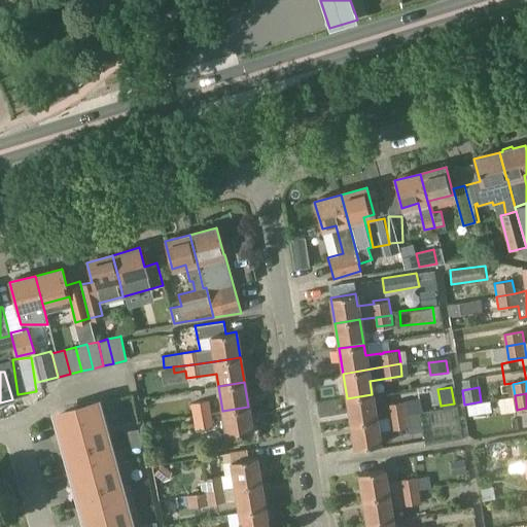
[(372,394),(347,398),(351,423),(376,419),(372,394)]
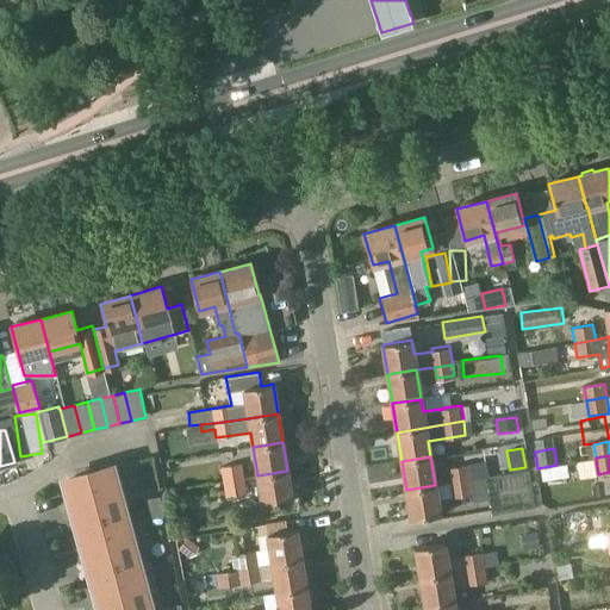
[(221,466),(223,481),(246,478),(243,462),(221,466)]
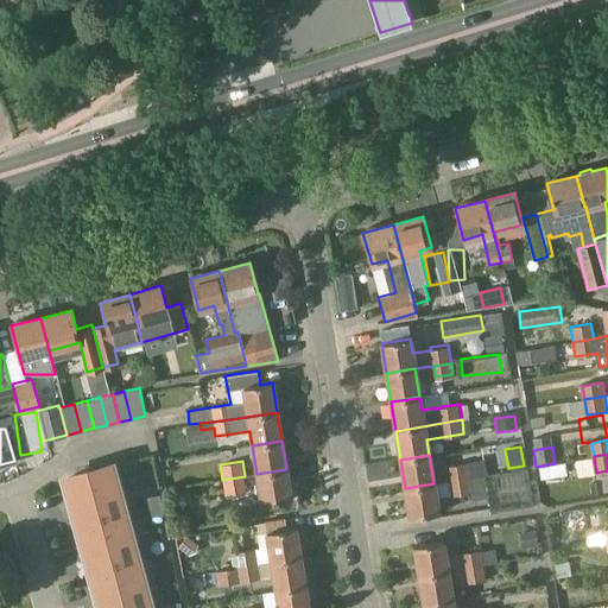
[(466,462),(448,464),(450,481),(468,479),(466,462)]
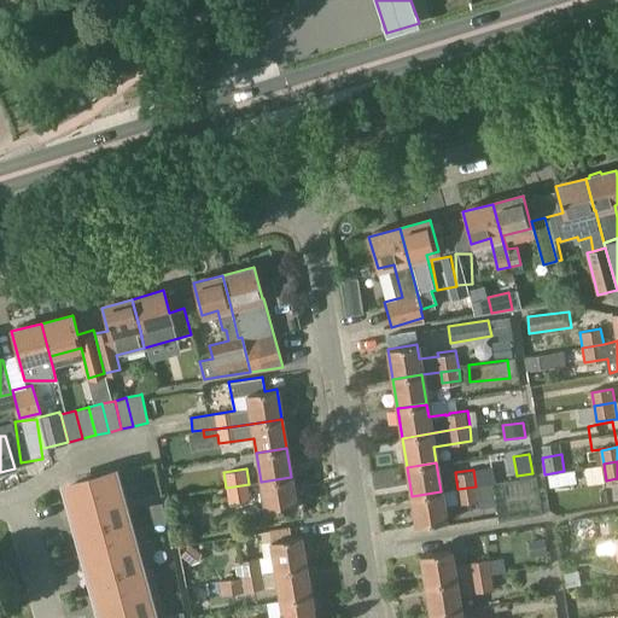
[(112,474),(68,487),(81,535),(94,583),(103,617),(151,617),(139,570),(126,523),(112,474)]
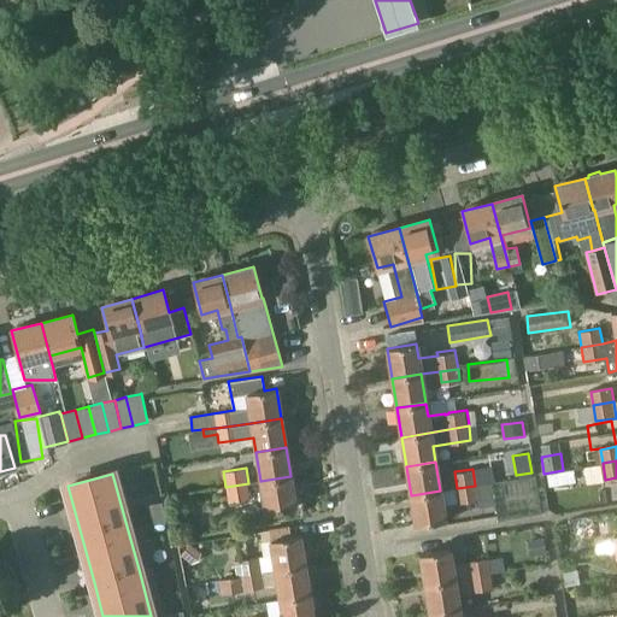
[(248,483),(225,487),(228,503),(250,499),(250,498),(263,497),(265,511),(295,506),(291,476),(260,481),(248,483)]
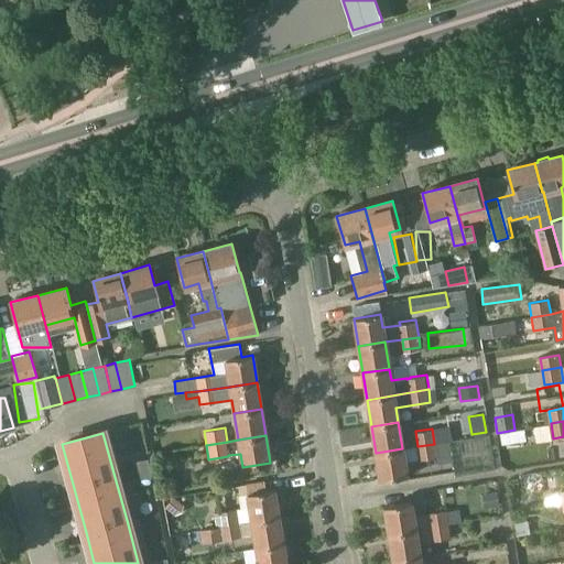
[(436,456),(432,457),(433,465),(451,462),(447,442),(434,444),(436,456)]
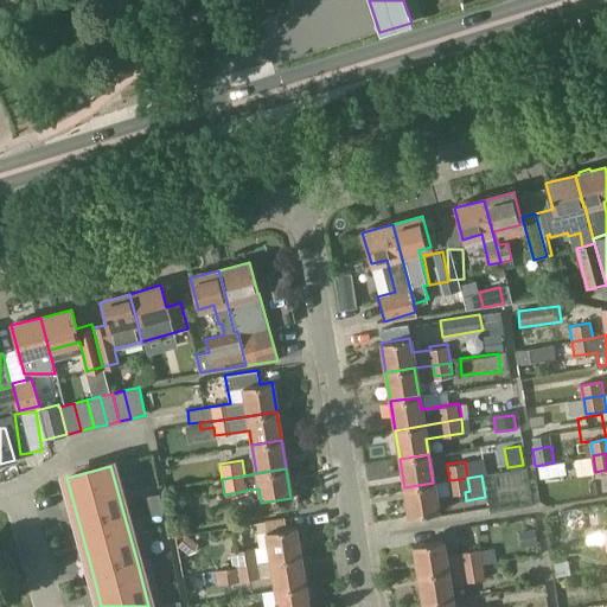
[(467,478),(449,480),(452,494),(470,491),(467,478)]
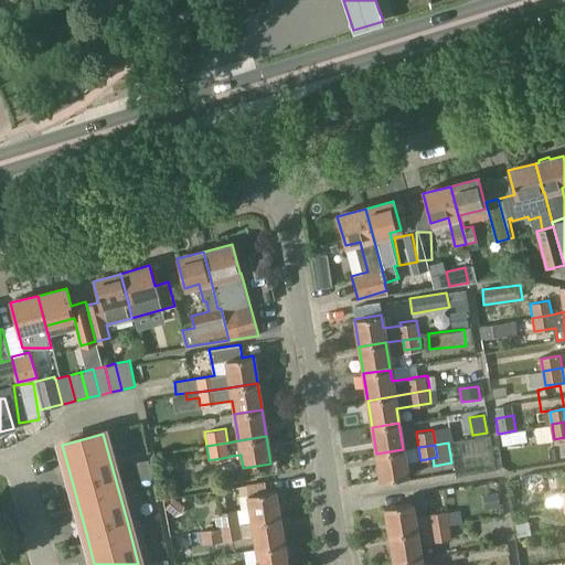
[(381,481),(407,477),(403,449),(376,454),(381,481)]
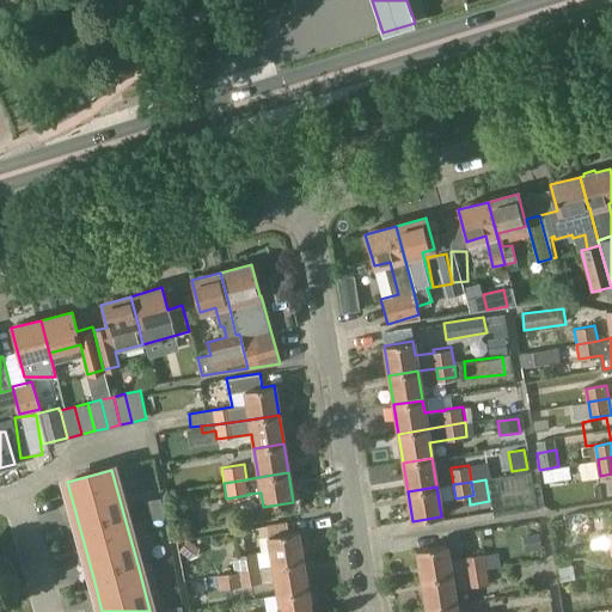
[(163,508),(160,497),(147,500),(150,510),(163,508)]
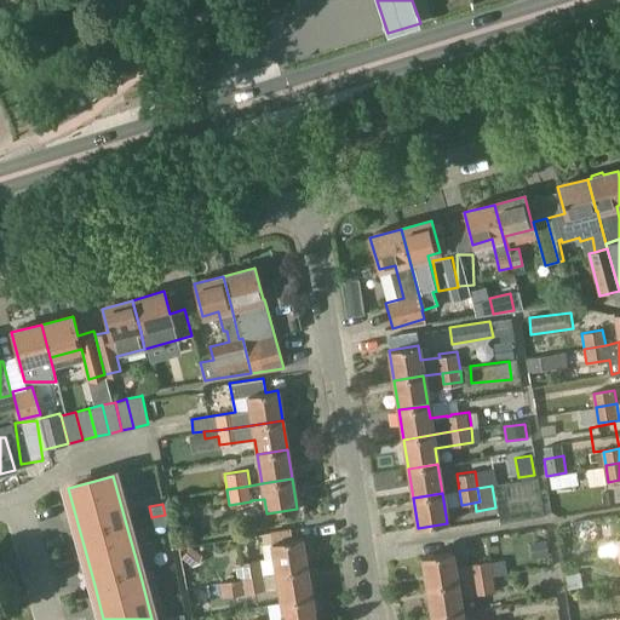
[(166,526),(165,515),(151,517),(154,528),(166,526)]
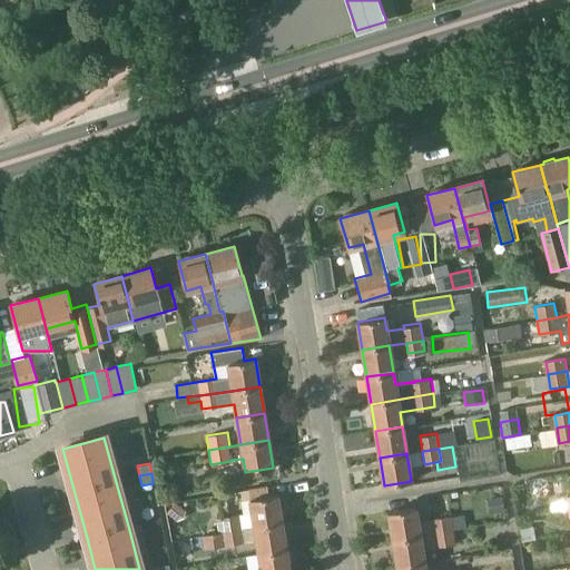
[(254,526),(282,521),(277,493),(249,499),(252,512),(219,518),(222,531),(242,528),(254,526)]
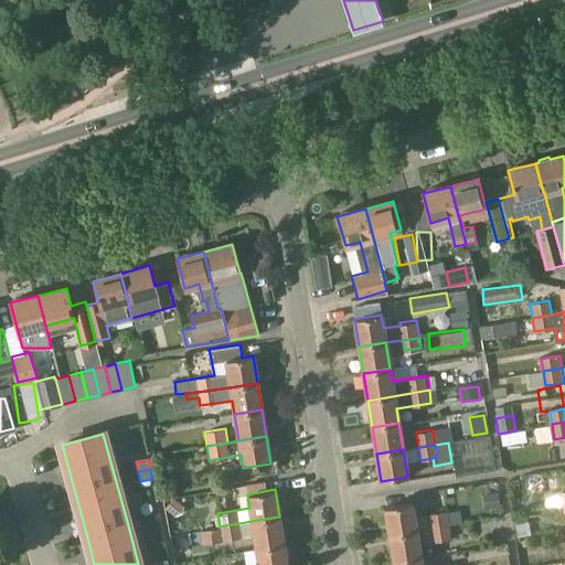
[(557,522),(564,521),(564,510),(564,507),(564,503),(564,502),(564,492),(545,496),(547,509),(555,508),(557,522)]
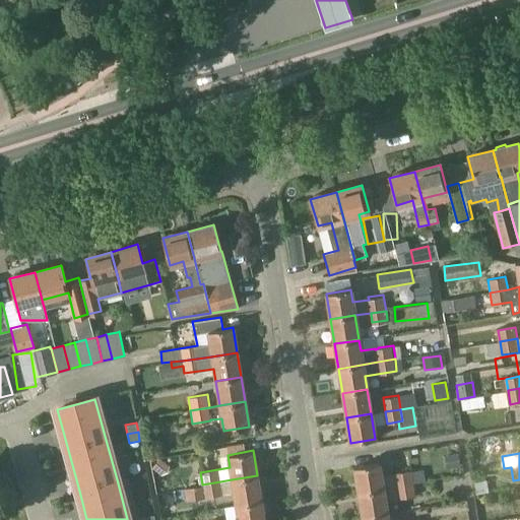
[(380,462),(353,466),(358,492),(383,488),(382,474),(380,462)]
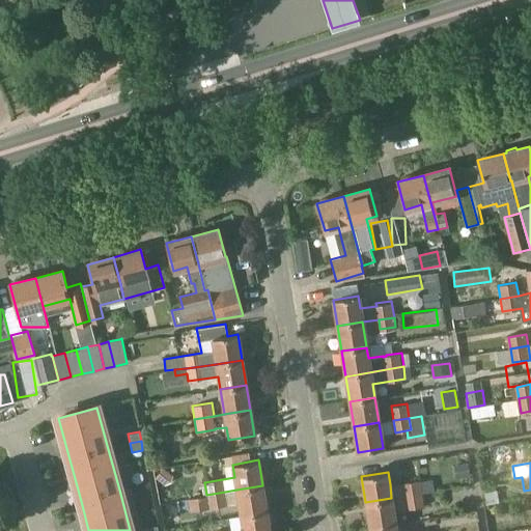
[(419,480),(401,483),(403,496),(422,493),(419,480)]
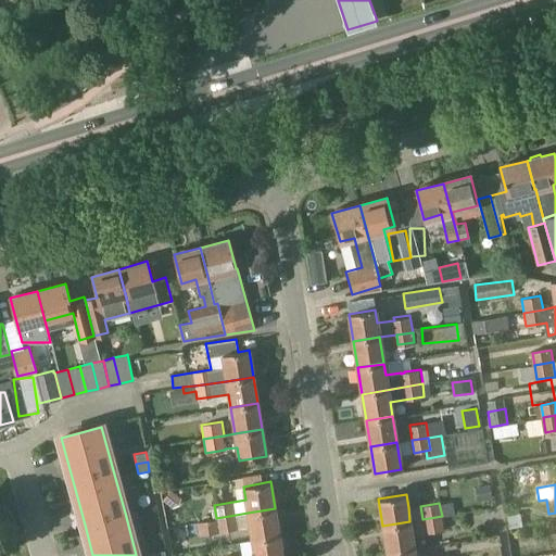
[(279,535),(275,508),(248,513),(250,527),(252,540),(279,535)]
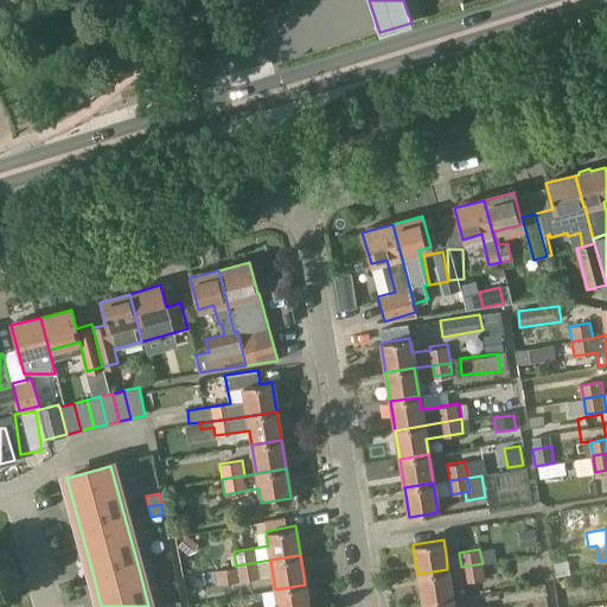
[(260,577),(257,562),(236,566),(215,570),(217,585),(260,577)]
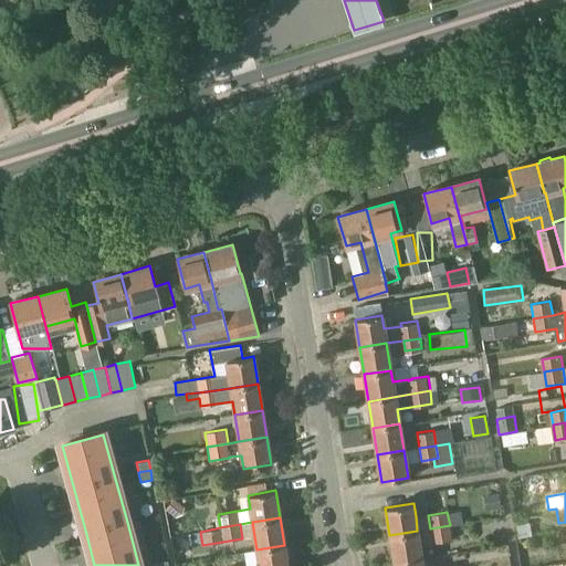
[(452,540),(450,525),(430,528),(432,543),(452,540)]
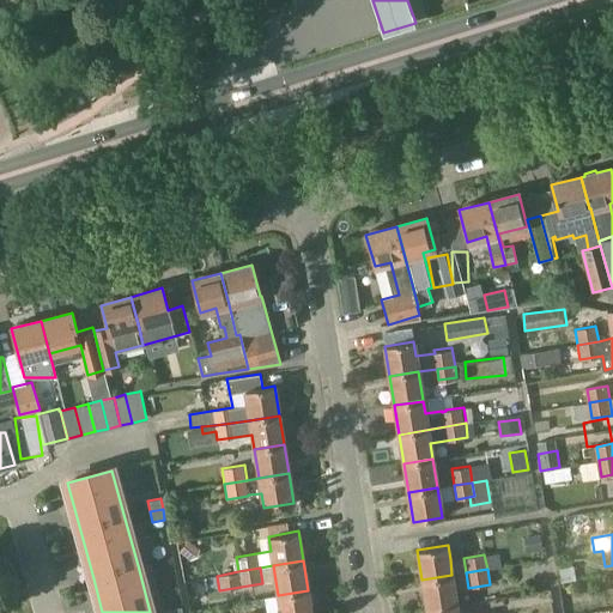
[(451,575),(422,580),(426,608),(456,604),(451,575)]
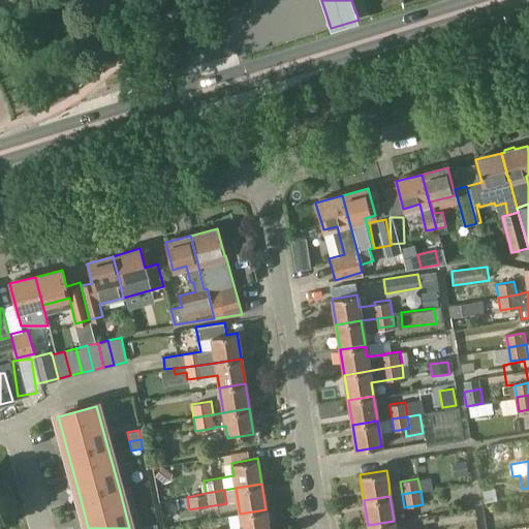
[(268,528),(266,509),(240,514),(242,526),(220,528),(268,528)]
